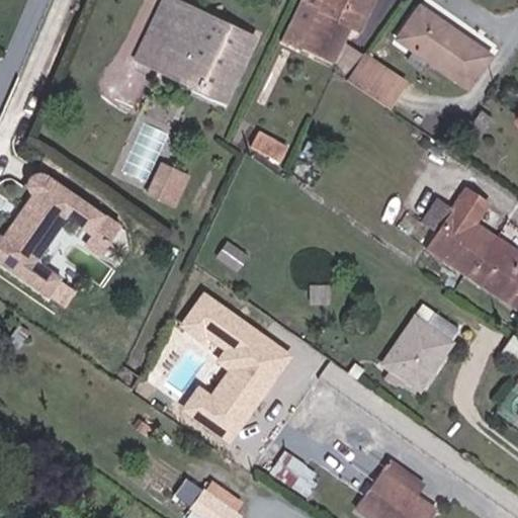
[(260,42),(182,0),(174,0),(145,57),(228,102),(260,42)]
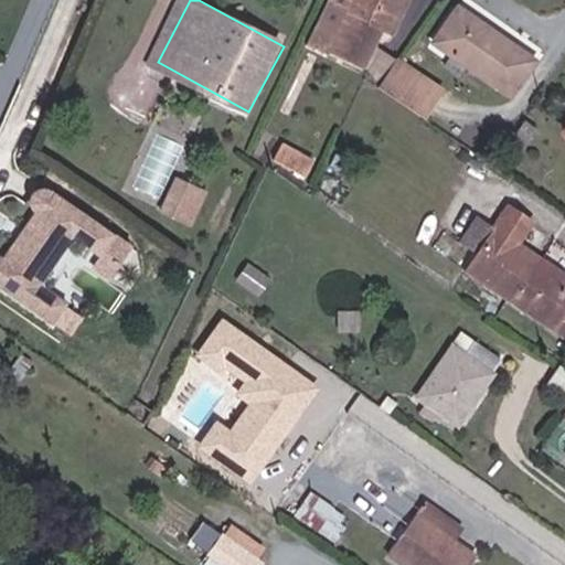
[(360,0),(359,2),(337,43),(379,66),(401,25),(413,0),(360,0)]
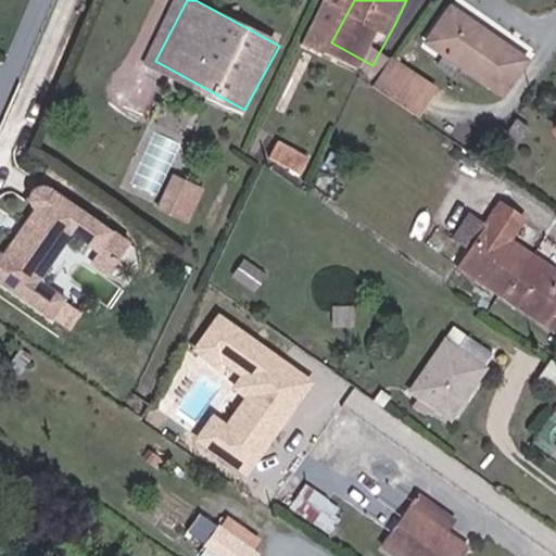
[(506,53),(509,49),(453,9),(449,14),(506,53)]
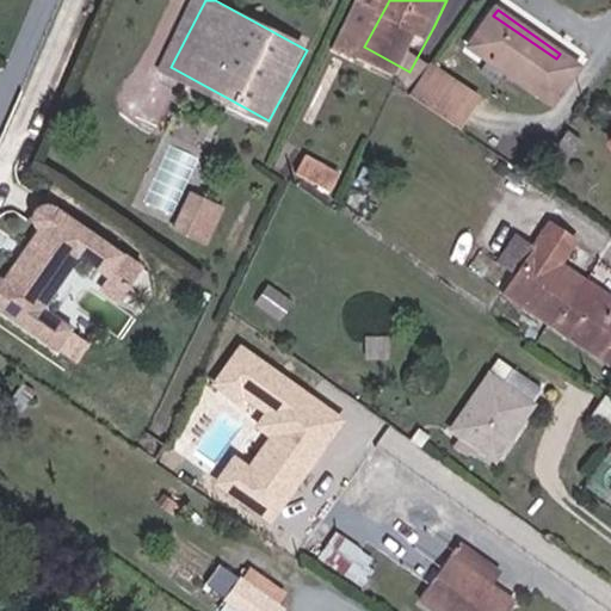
[(556,59),(493,16),(473,47),(554,103),(579,66),(560,54),(556,59)]
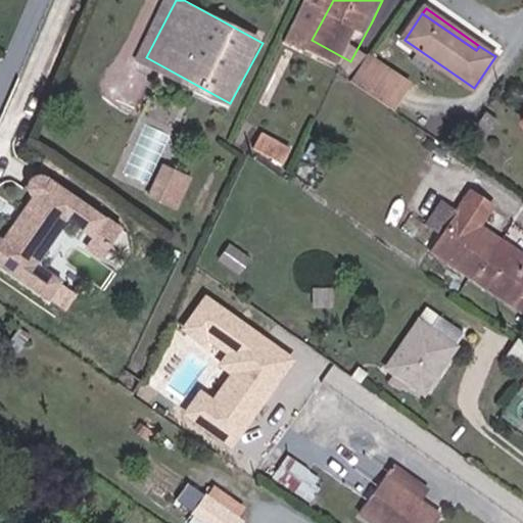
[(368,53),(350,79),(393,107),(412,83),(368,53)]
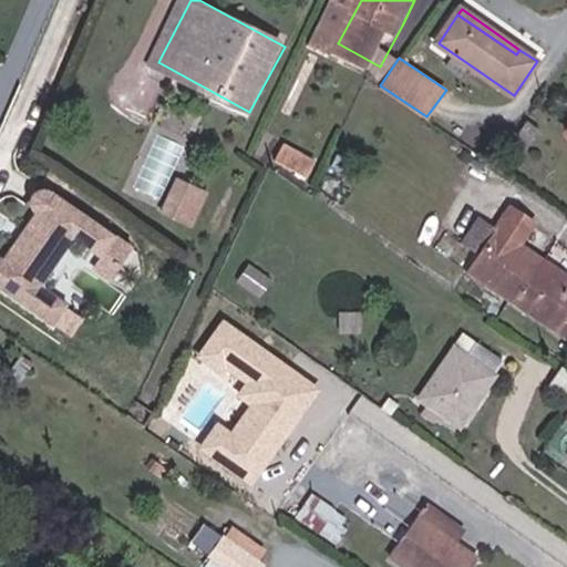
[(529,122),(514,143),(524,151),(539,129),(529,122)]
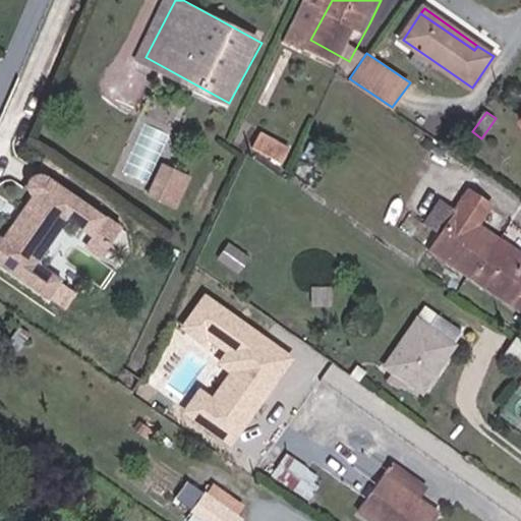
[(256,146),(284,160),(291,147),(263,132),(256,146)]
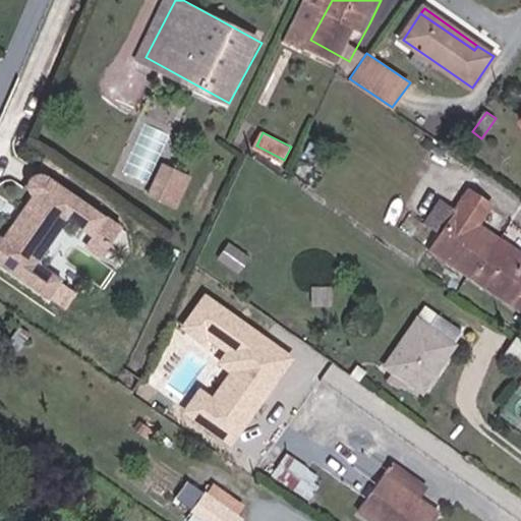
[(179,180),(188,161),(180,158),(171,176),(179,180)]
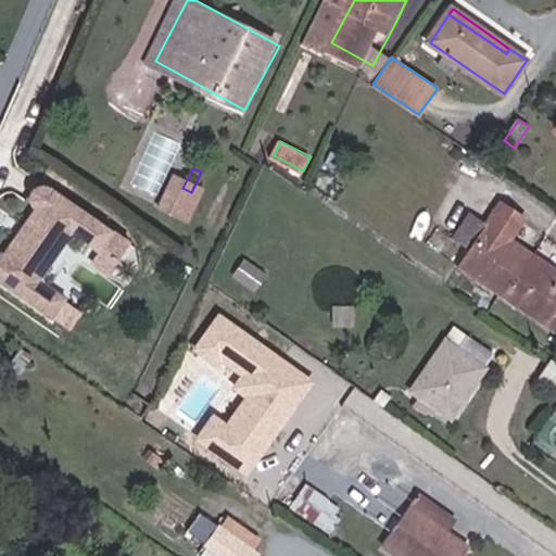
[(191,192),(182,188),(178,196),(203,207),(217,180),(201,172),(191,192)]
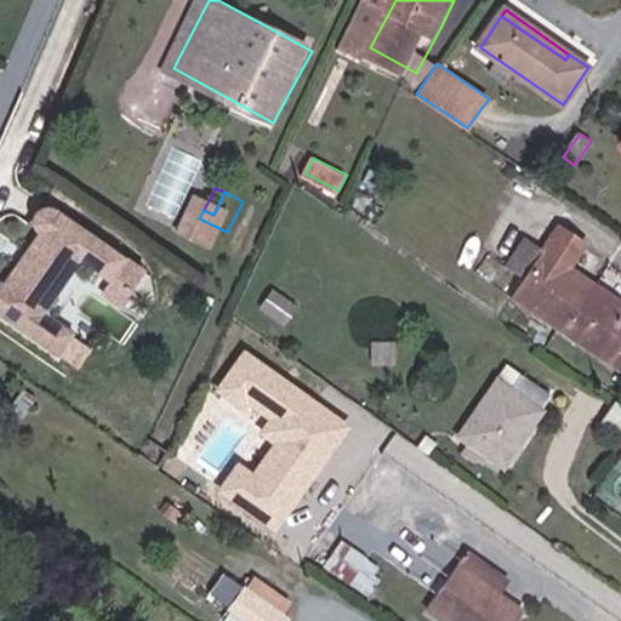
[(0,313),(60,357),(77,334),(51,315),(50,308),(81,265),(89,263),(113,280),(130,257),(60,210),(58,209),(56,209),(53,208),(52,208),(50,208),(49,209),(46,209),(45,209),(43,211),(41,212),(40,214),(39,215),(39,216),(38,221),(38,224),(39,226),(40,228),(40,231),(43,232),(44,233),(6,285),(5,284),(3,283),(1,283),(0,281),(0,313)]
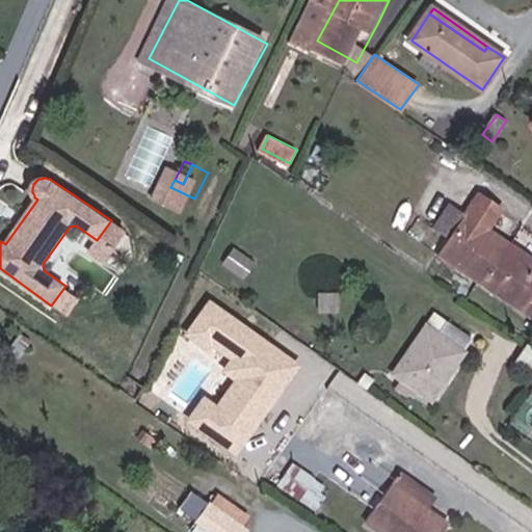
[(484,200),(445,260),(531,316),(531,260),(491,233),(505,213),(484,200)]
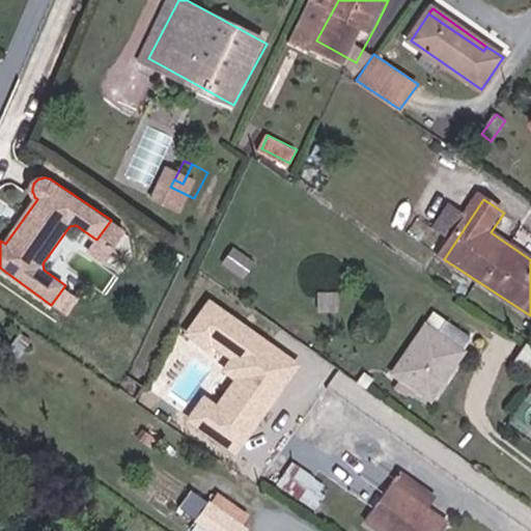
[(301,363),(211,299),(183,338),(222,367),(219,371),(231,381),(215,402),(203,394),(185,420),(234,455),(301,363)]
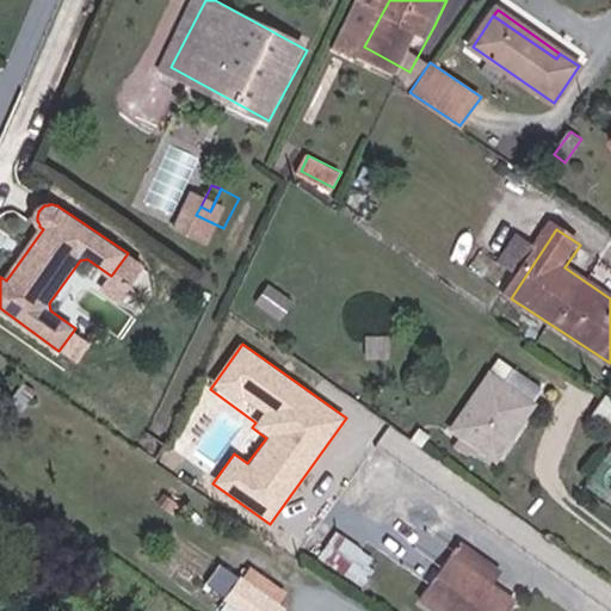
[(495,378),(460,432),(499,461),(547,389),(519,370),(507,386),(495,378)]
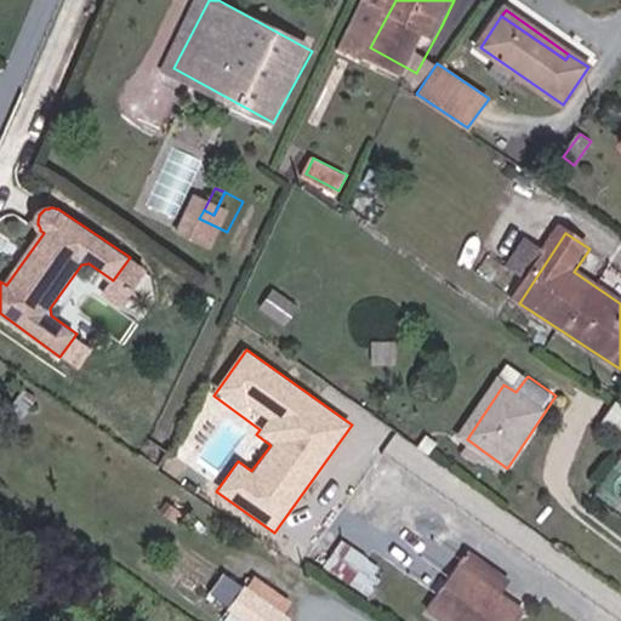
[(619,402),(603,391),(586,414),(602,425),(619,402)]
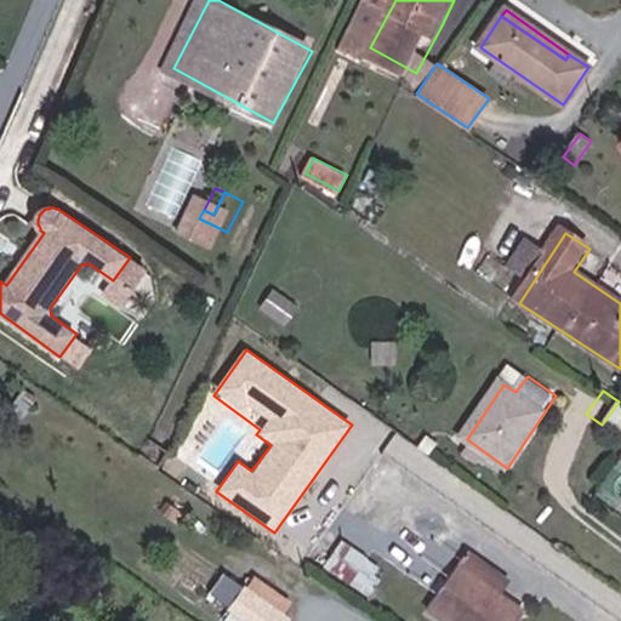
[(231,603),(244,582),(226,570),(212,591),(231,603)]
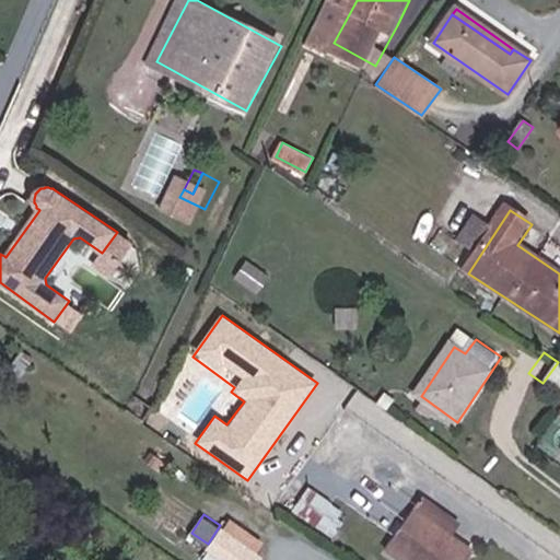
[(470,559),(418,522),(389,559),(470,559)]
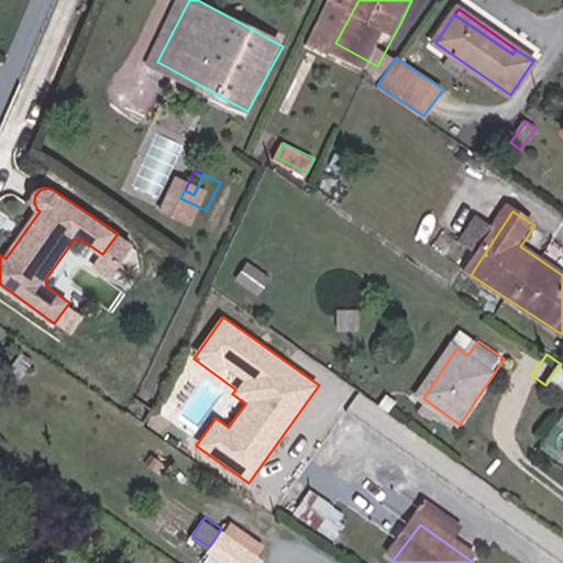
[(223,536),(209,554),(220,562),(260,562),(261,562),(223,536)]
